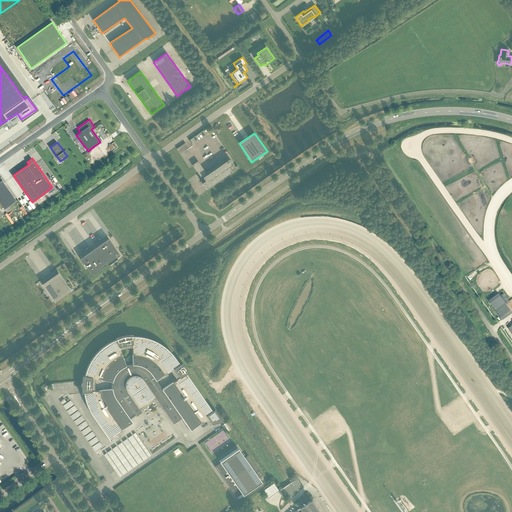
[(225,161),(224,159),(206,172),(198,161),(192,165),(201,178),(203,177),(205,181),(204,181),(204,182),(203,183),(205,185),(206,184),(207,186),(209,185),(210,186),(236,168),(235,167),(229,158),(225,161)]
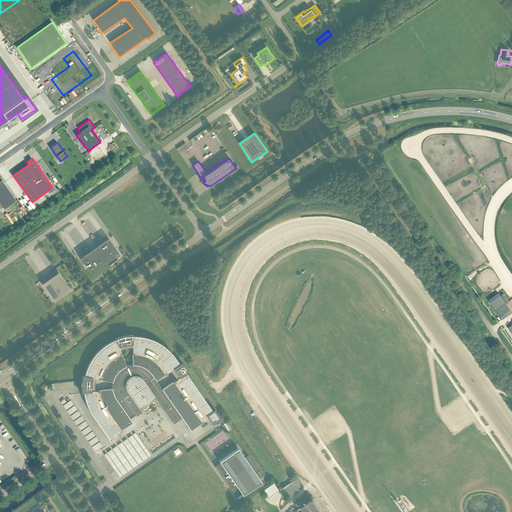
[(0,203),(4,209),(16,200),(2,180),(0,181),(0,203)]
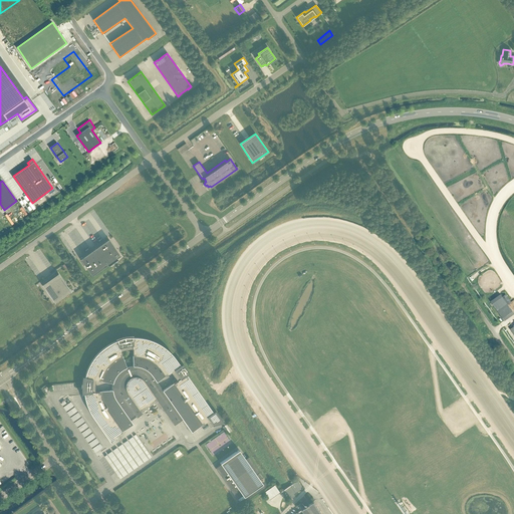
[(108,239),(79,259),(91,276),(111,261),(113,262),(114,260),(114,259),(119,256),(108,239)]
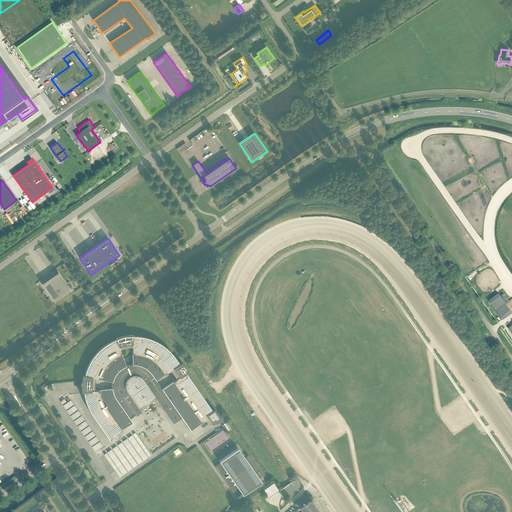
[(48,276),(62,295),(70,290),(59,274),(58,273),(56,274),(54,276),(53,274),(49,277),(48,276)]
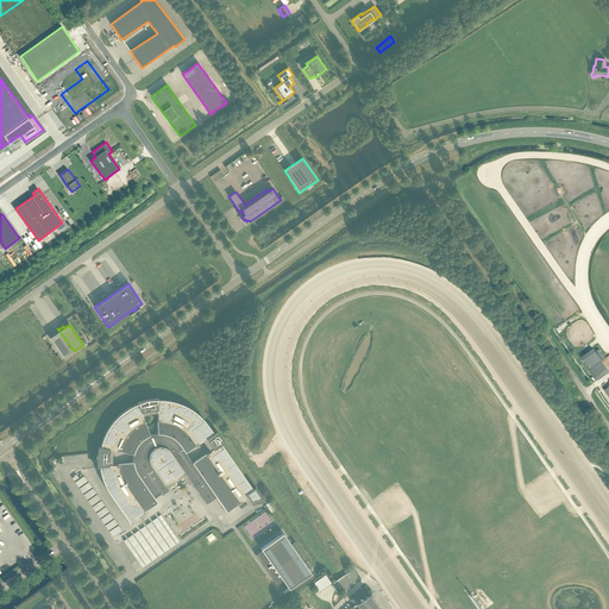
[(57,330),(52,333),(54,336),(52,337),(50,339),(63,358),(74,351),(57,328),(57,330)]
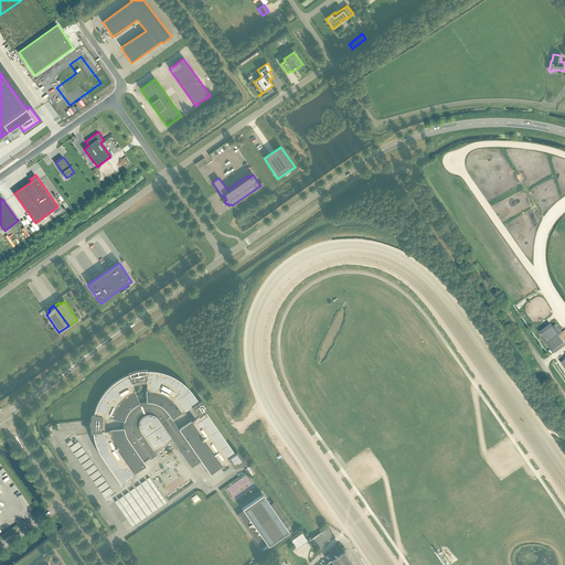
[(553,327),(558,334),(562,331),(556,323),(553,327)]
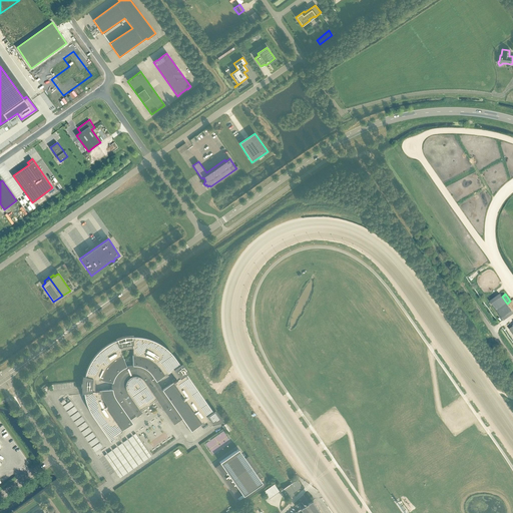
[(173,425),(182,419),(190,431),(205,421),(208,426),(211,424),(211,425),(222,422),(213,410),(211,412),(185,374),(187,373),(181,364),(179,365),(174,359),(169,352),(163,347),(156,343),(148,340),(140,338),(131,337),(131,335),(127,335),(124,335),(120,336),(117,337),(115,338),(116,341),(108,344),(101,349),(95,355),(91,361),(87,369),(84,377),(82,376),(81,379),(80,382),(80,386),(80,389),(80,392),(81,394),(84,393),(85,401),(88,409),(92,416),(110,441),(116,437),(118,440),(121,438),(117,434),(132,423),(129,419),(135,415),(136,417),(142,413),(139,410),(147,404),(155,398),(173,425)]
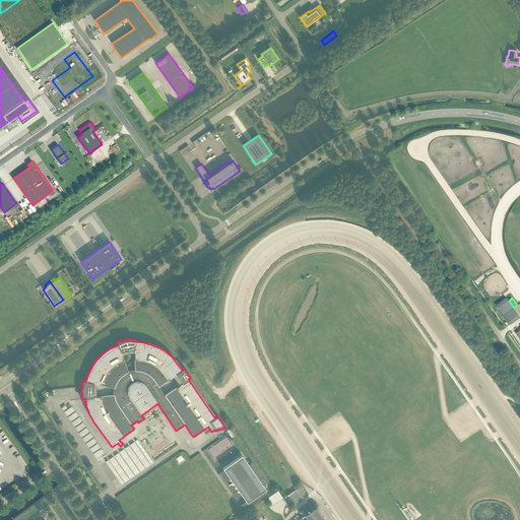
[(65,404),(91,451),(102,446),(99,441),(94,436),(91,430),(90,431),(87,425),(84,419),(83,420),(73,403),(71,405),(69,402),(65,404)]
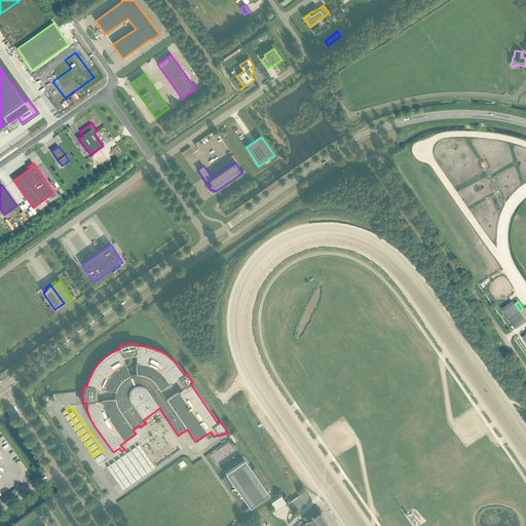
[(232,434),(228,437),(232,443),(237,440),(232,434)]
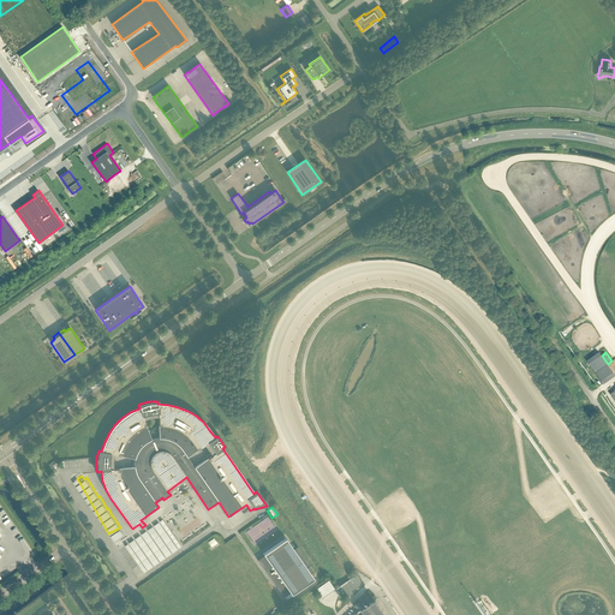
[(145,569),(184,544),(165,517),(155,524),(149,527),(142,532),(136,536),(136,537),(127,543),(145,569)]
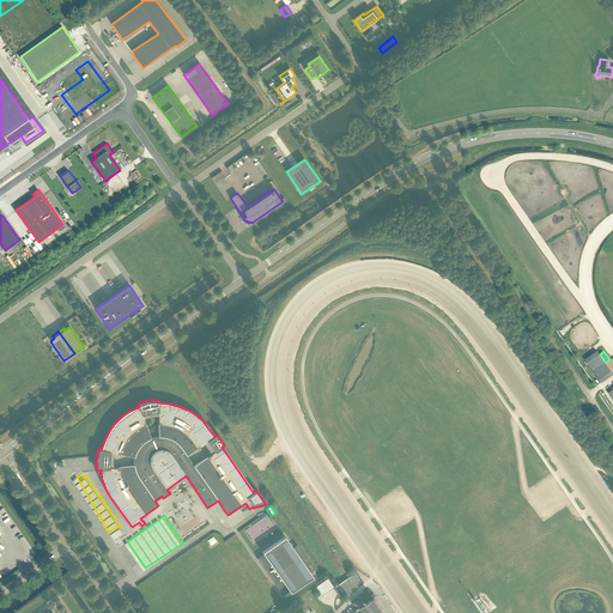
[(111,532),(115,536),(123,530),(120,526),(111,532)]
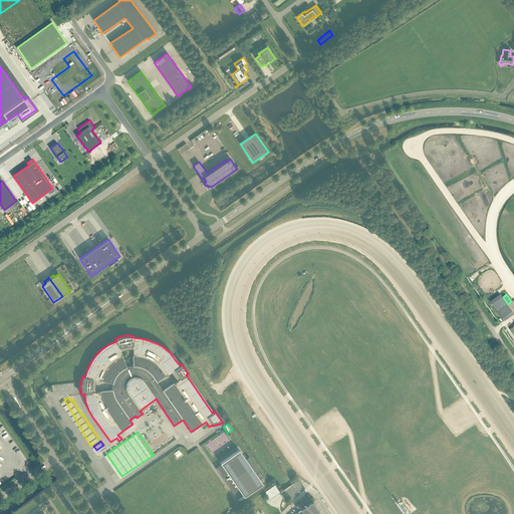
[(238,450),(220,463),(221,465),(215,469),(237,499),(242,495),(243,497),(262,484),(256,475),(259,472),(249,457),(245,459),(238,450)]
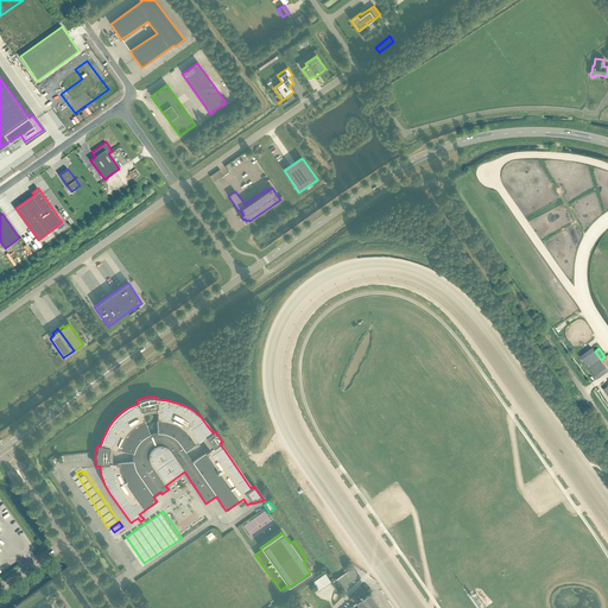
[(333,582),(339,590),(342,588),(343,589),(348,587),(347,584),(353,580),(354,580),(355,578),(355,577),(355,576),(355,575),(354,574),(354,572),(353,571),(352,571),(350,570),(349,570),(348,571),(347,571),(333,582)]
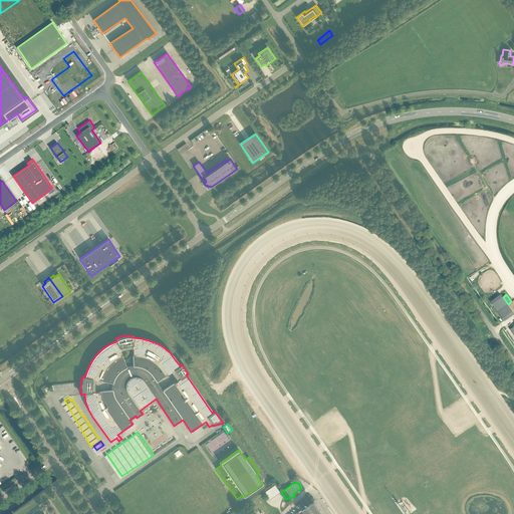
[(274,485),(264,492),(269,500),(279,492),(274,485)]
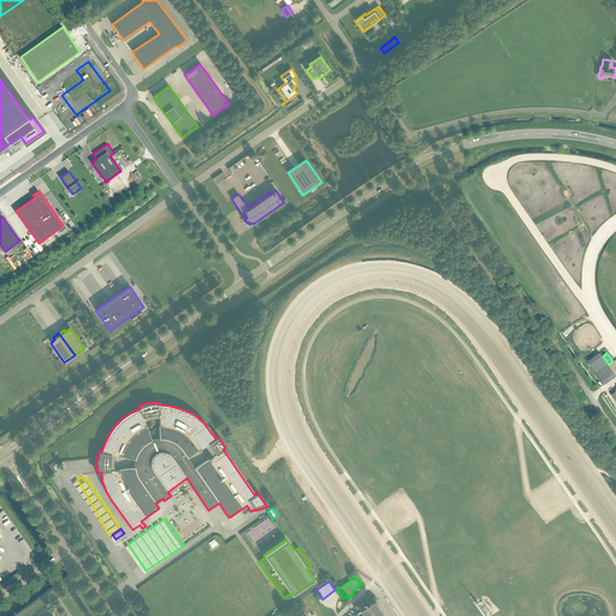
[(531,599),(528,602),(523,596),(520,597),(527,606),(533,602),(531,599)]
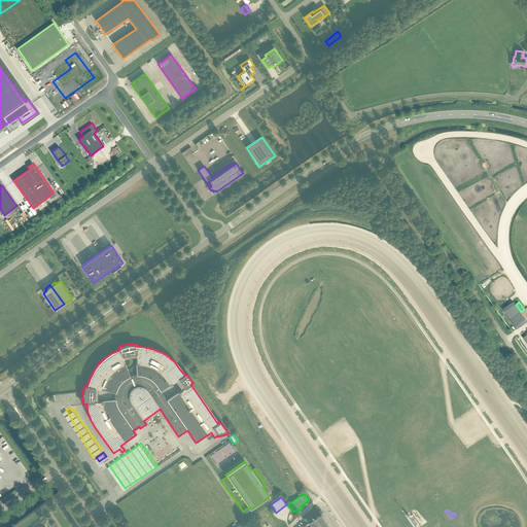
[(323,526),(316,518),(309,522),(307,519),(306,519),(309,523),(302,526),(323,526)]
